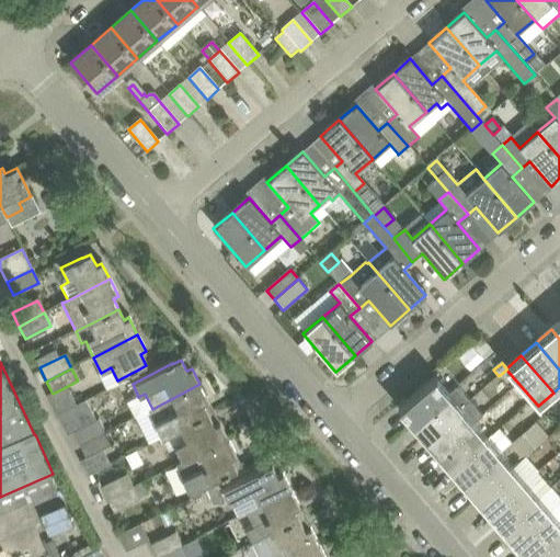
[(411,425),(448,393),(435,377),(398,410),(411,425)]
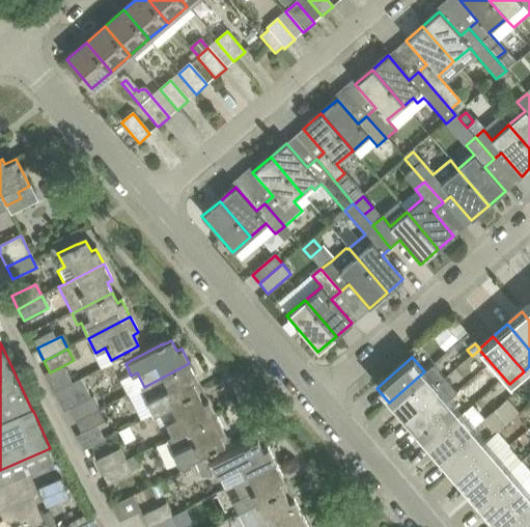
[(189,363),(144,387),(150,398),(145,400),(152,415),(197,392),(193,383),(197,380),(189,363)]
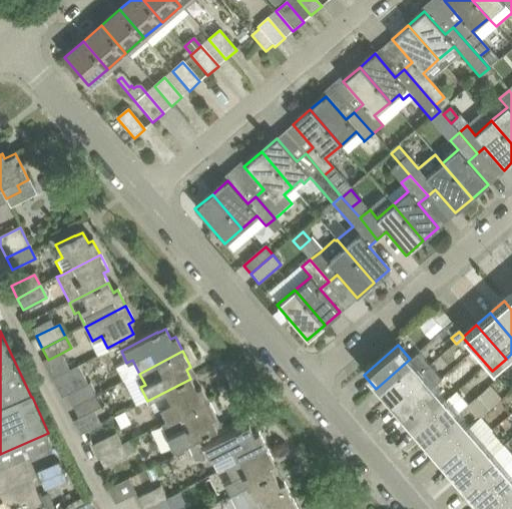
[(418,354),(411,360),(410,359),(376,389),(387,402),(422,372),(423,373),(429,367),(418,354)]
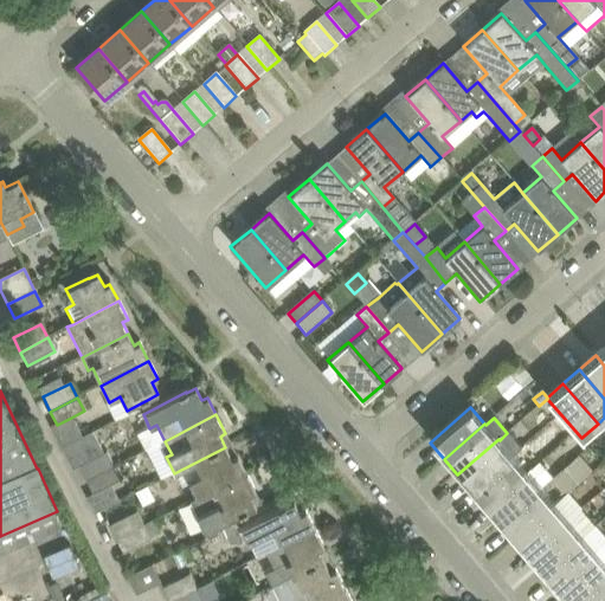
[(78,469),(85,482),(113,467),(105,453),(102,454),(92,434),(82,439),(60,451),(71,472),(78,469)]
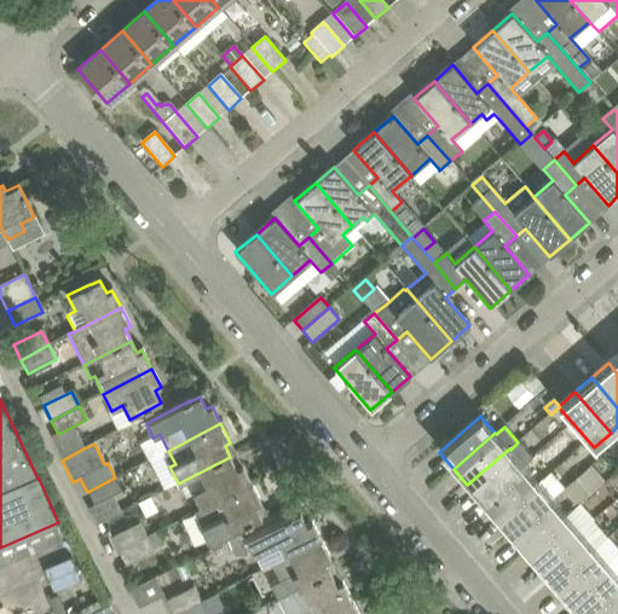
[(509,449),(467,485),(481,502),(524,465),(510,450),(509,449)]
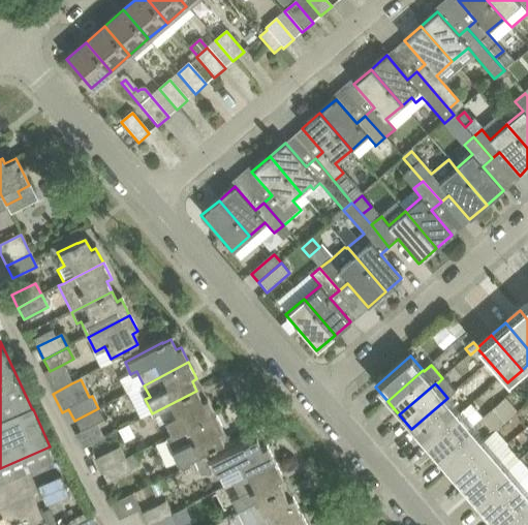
[(152,413),(169,405),(175,415),(163,422),(171,436),(165,439),(215,414),(207,399),(203,401),(196,391),(152,413)]
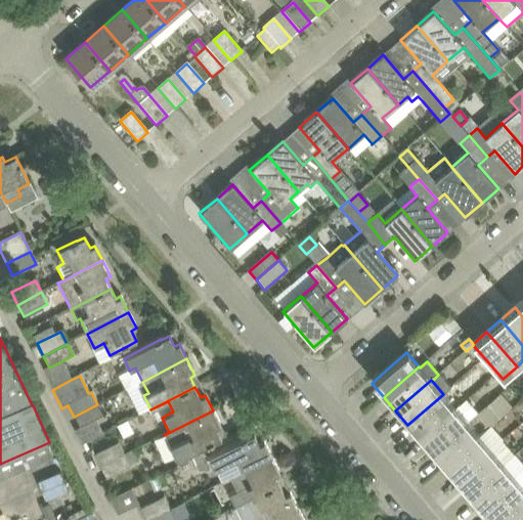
[(407,425),(420,439),(455,408),(443,394),(407,425)]
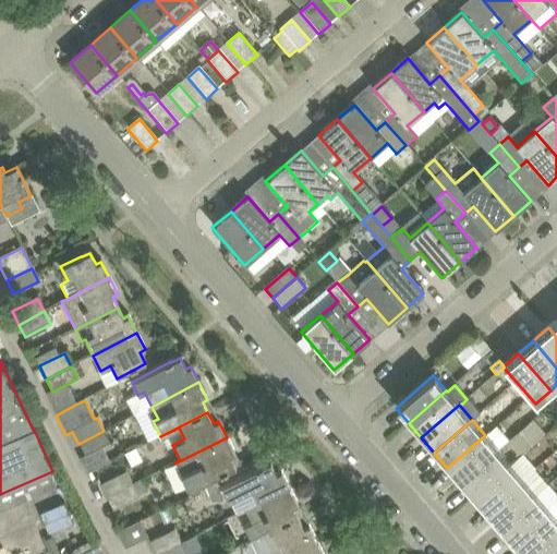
[(532,421),(508,442),(504,445),(517,460),(522,456),(545,436),(532,421)]
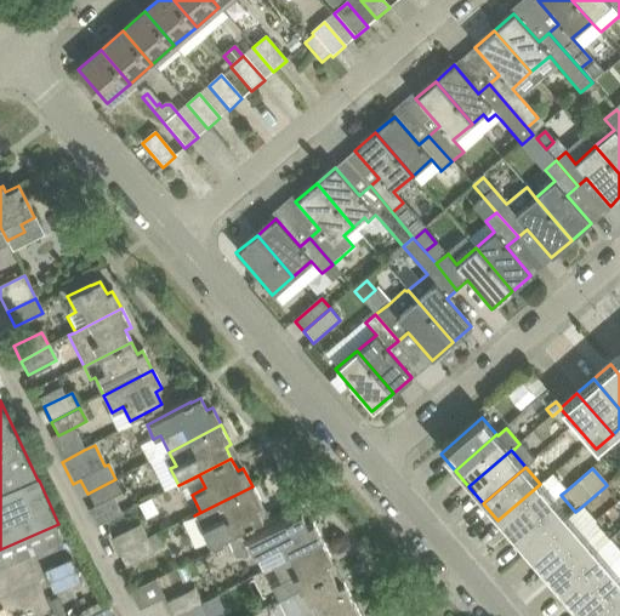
[(87,494),(95,508),(114,500),(123,495),(115,479),(87,494)]
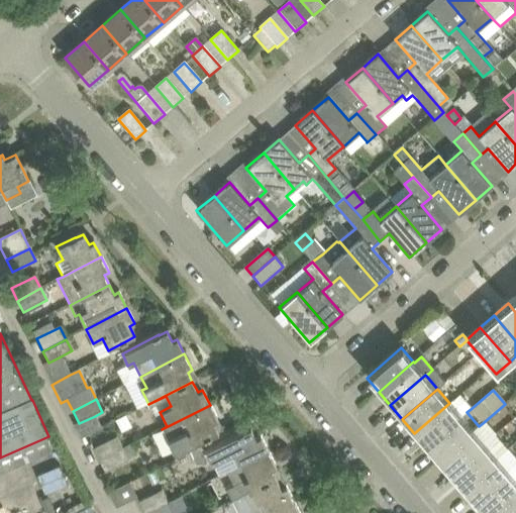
[(461,417),(449,403),(414,433),(426,447),(461,417)]
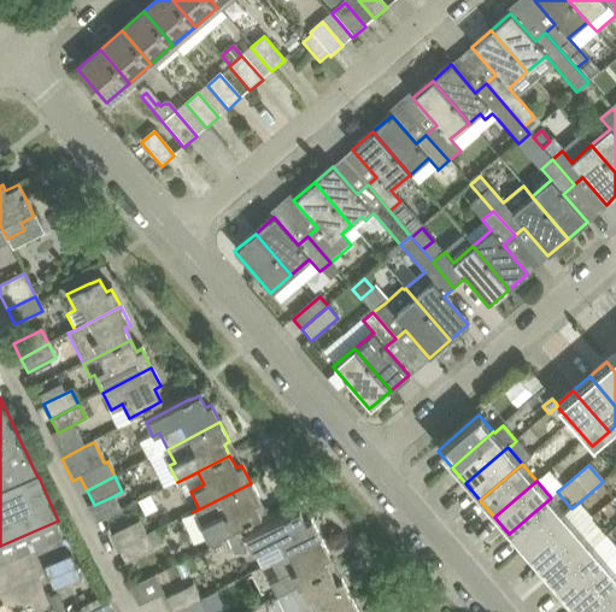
[(251,483),(193,512),(209,542),(229,533),(229,534),(252,522),(260,517),(254,505),(260,501),(251,483)]
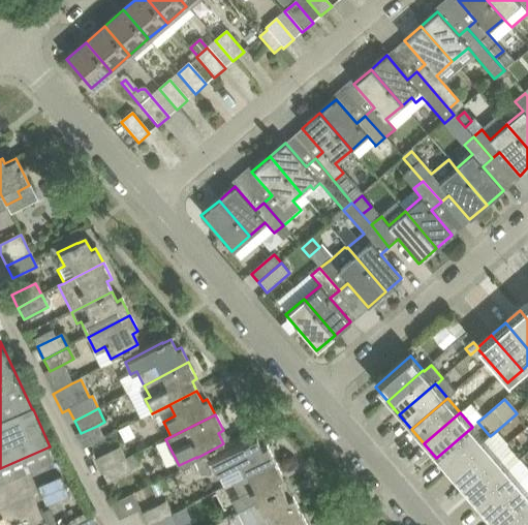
[(448,472),(485,440),(472,427),(436,458),(448,472)]
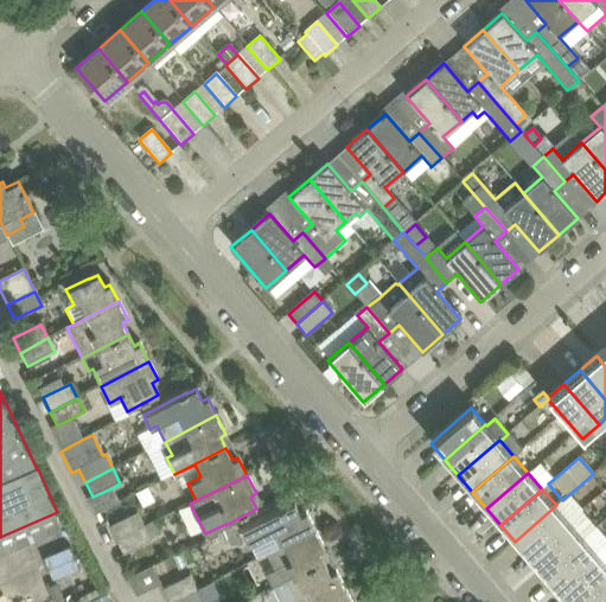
[(266,555),(266,556),(314,531),(306,512),(300,516),(294,503),(285,507),(262,519),(241,529),(248,545),(270,535),(278,549),(266,555)]
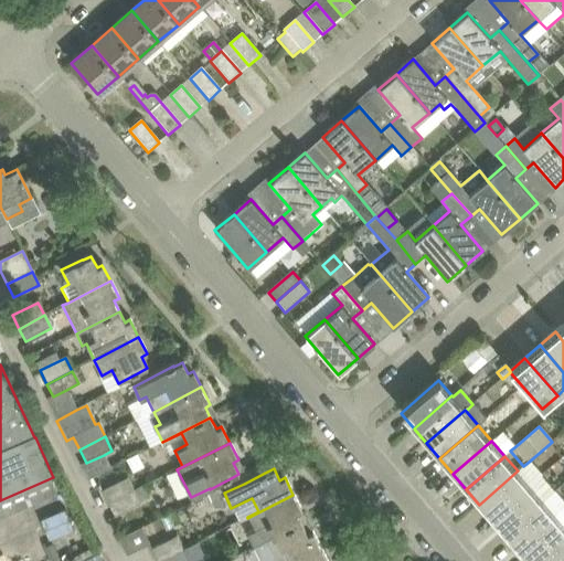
[(492,519),(531,486),(518,470),(479,505),(492,519)]
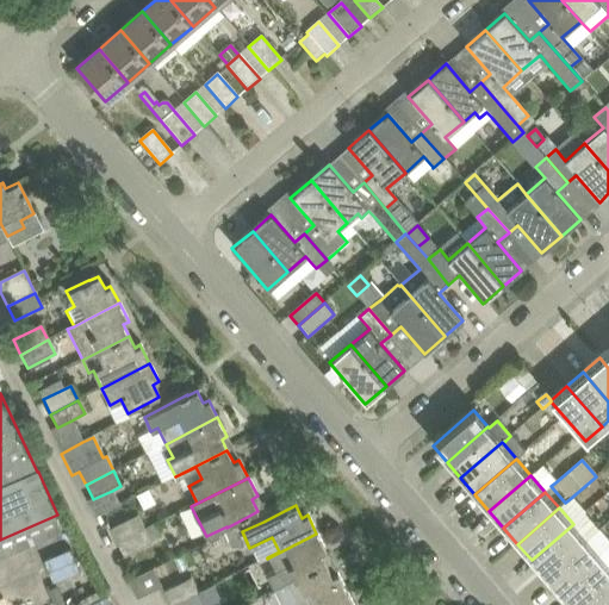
[(116,544),(144,530),(137,517),(110,530),(116,544)]
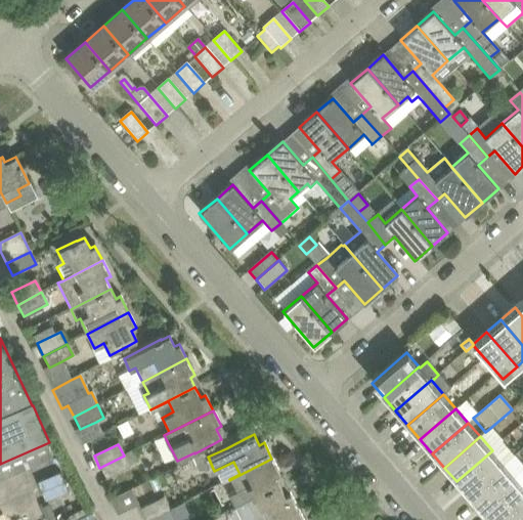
[(456,481),(469,495),(505,465),(492,450),(456,481)]
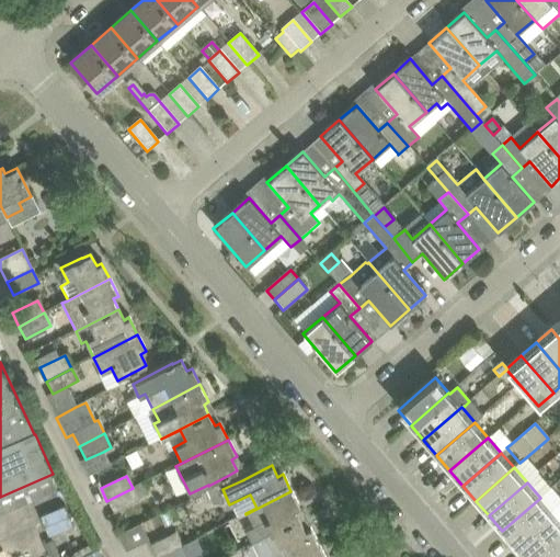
[(113,514),(139,501),(133,488),(106,501),(113,514)]
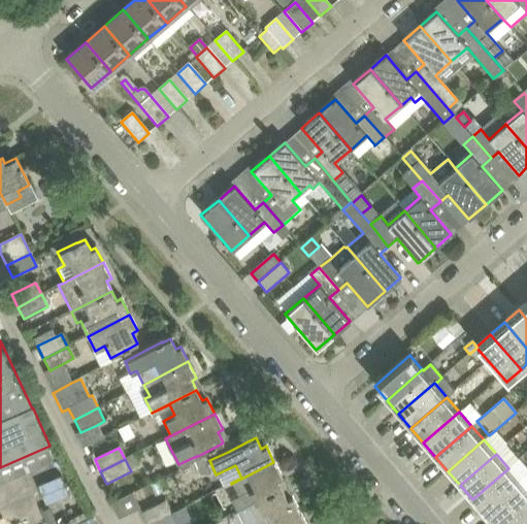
[(210,476),(202,459),(193,463),(199,477),(210,476)]
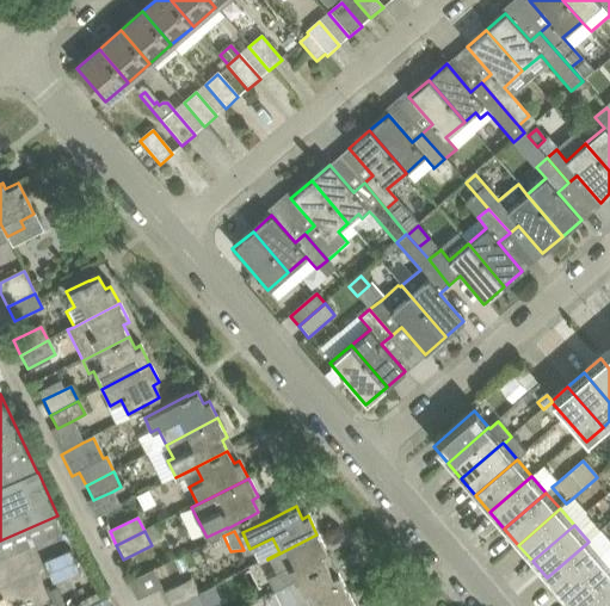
[(266,580),(273,593),(326,566),(320,555),(326,552),(316,535),(267,560),(276,575),(266,580)]
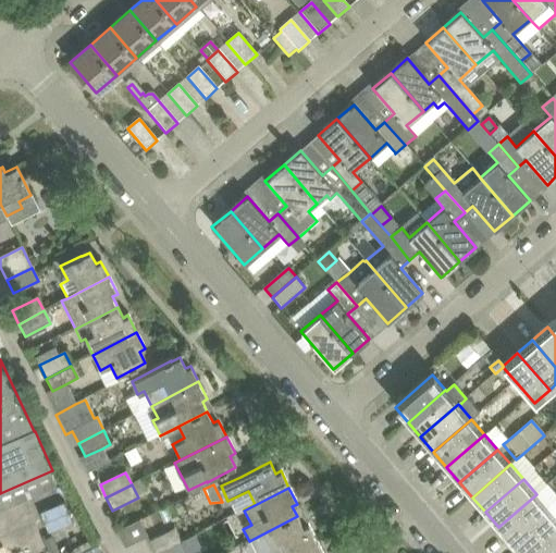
[(550,510),(536,494),(498,527),(511,542),(550,510)]
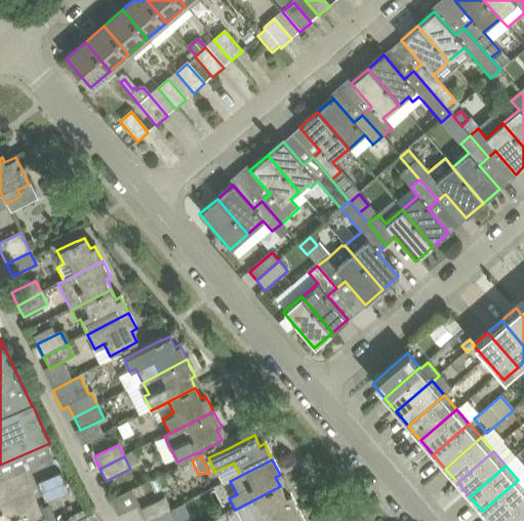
[(68,493),(59,475),(37,484),(45,503),(68,493)]
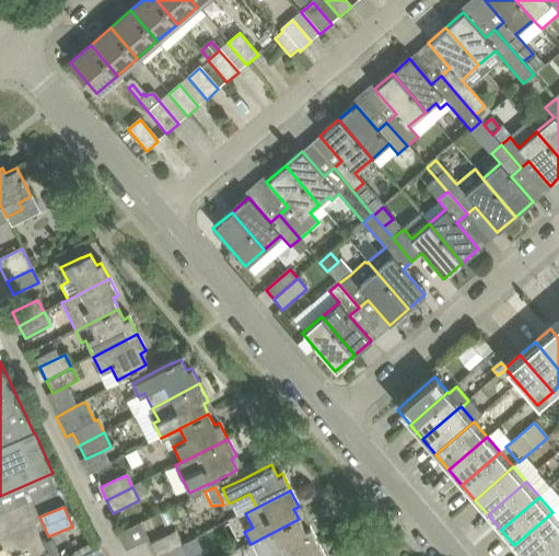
[(514,545),(523,555),(532,555),(558,532),(558,520),(552,512),(514,545)]
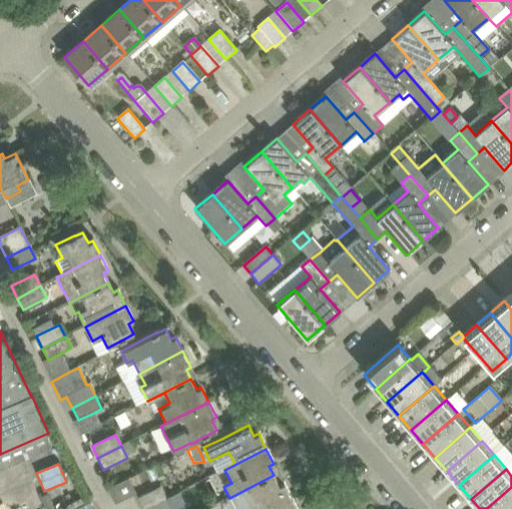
[(273,508),(292,499),(284,483),(279,485),(274,475),(229,498),(234,508),(273,508)]
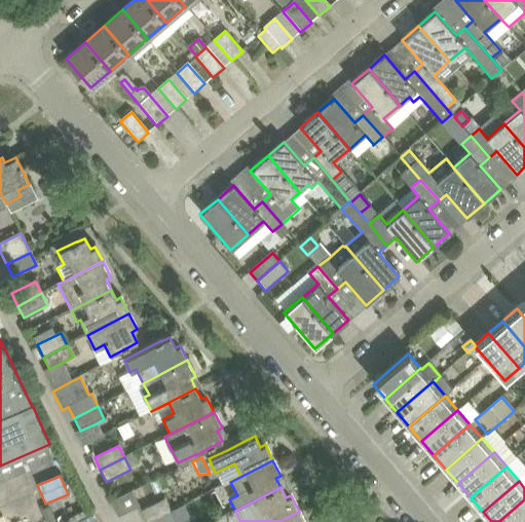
[(132,491),(110,502),(118,518),(139,508),(132,491)]
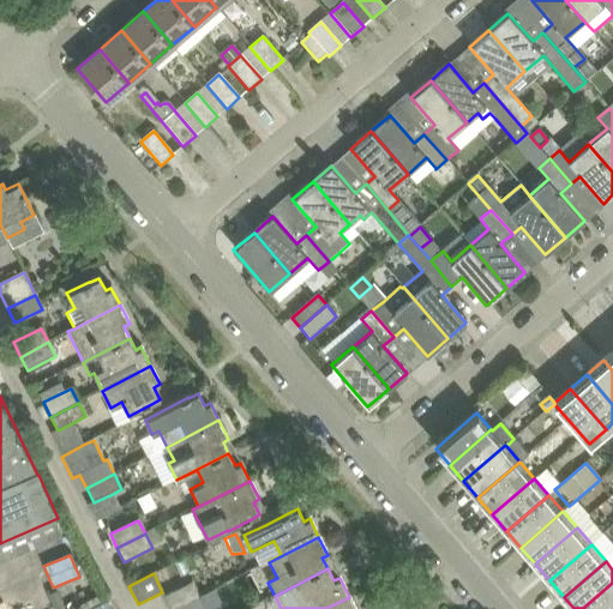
[(163,597),(168,608),(180,608),(199,598),(191,583),(163,597)]
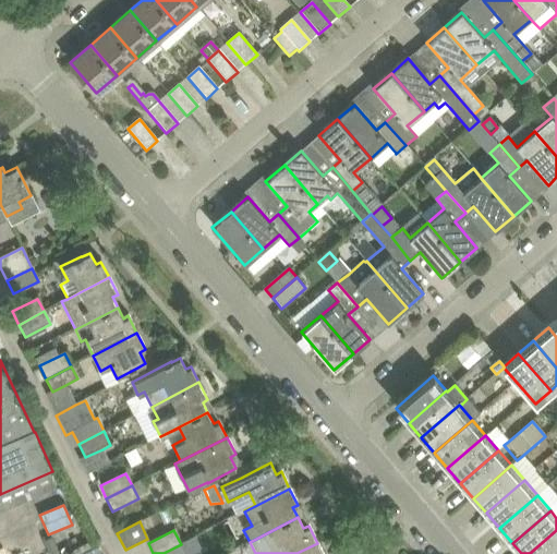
[(556,553),(556,530),(530,553),(556,553)]
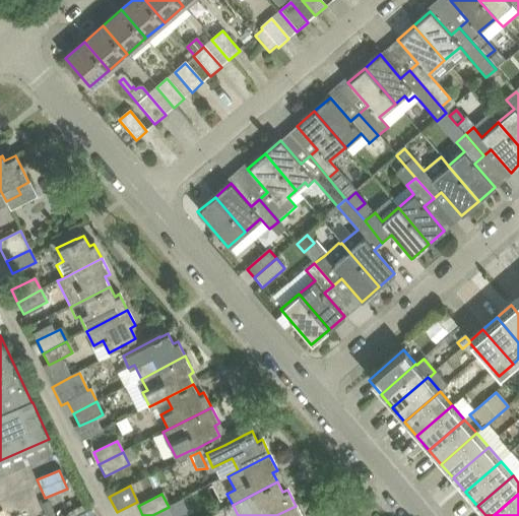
[(96,515),(91,506),(73,515),(96,515)]
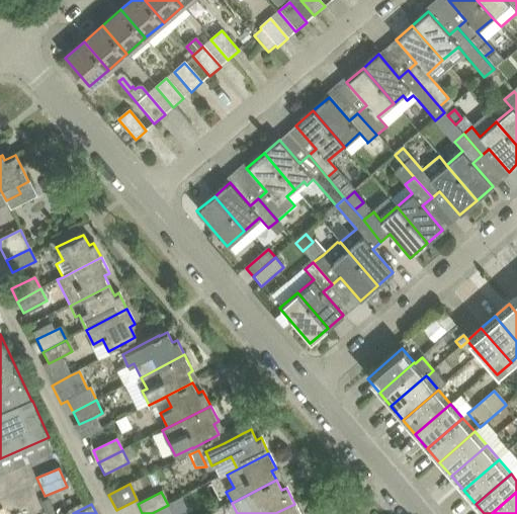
[(299,513),(294,504),(275,513),(299,513)]
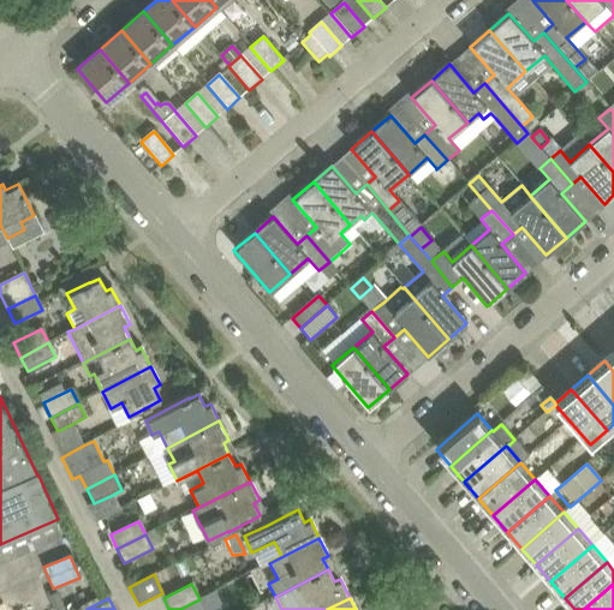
[(204,609),(200,599),(180,609),(204,609)]
